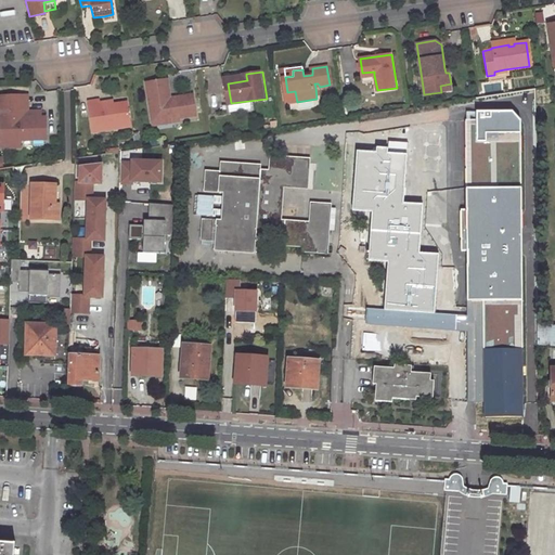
[(154,116),(179,113),(180,116),(198,114),(195,93),(177,97),(177,99),(173,99),(169,78),(149,81),(154,116)]
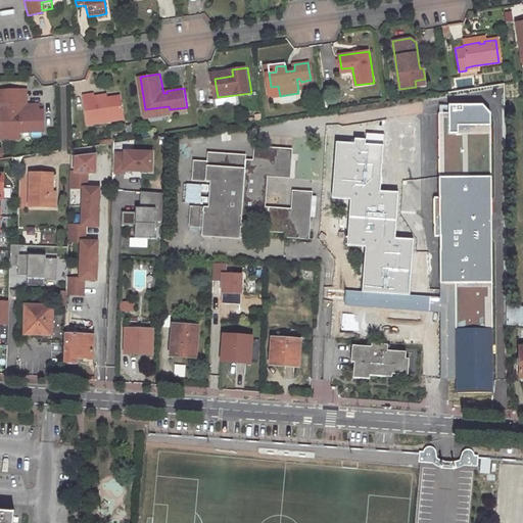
[(278,86),(271,87),(272,97),(280,96),(278,86)]
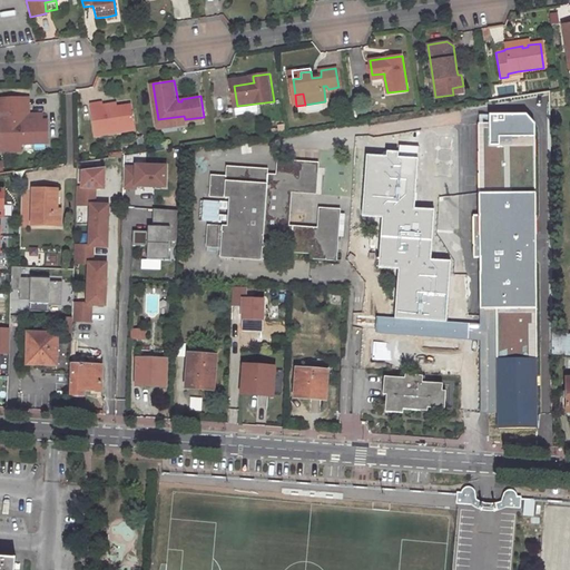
[(0,114),(2,115),(2,148),(21,149),(21,141),(21,136),(48,136),(48,123),(42,123),(42,118),(42,112),(30,112),(30,116),(23,115),(23,96),(0,96),(0,114)]
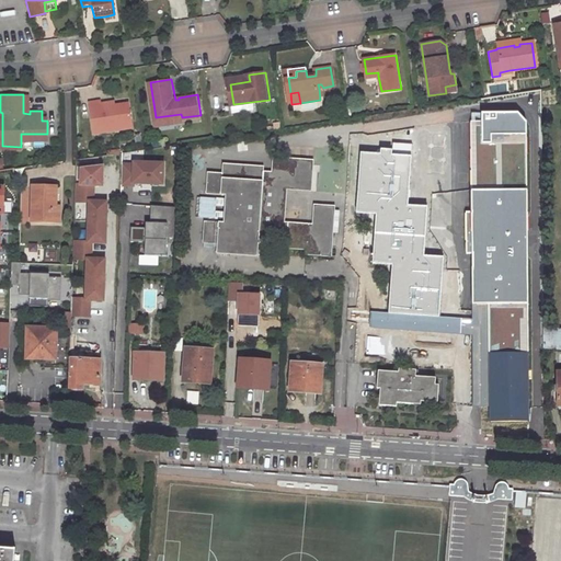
[(94,130),(133,125),(129,106),(111,109),(110,101),(101,102),(101,100),(90,101),(94,130)]
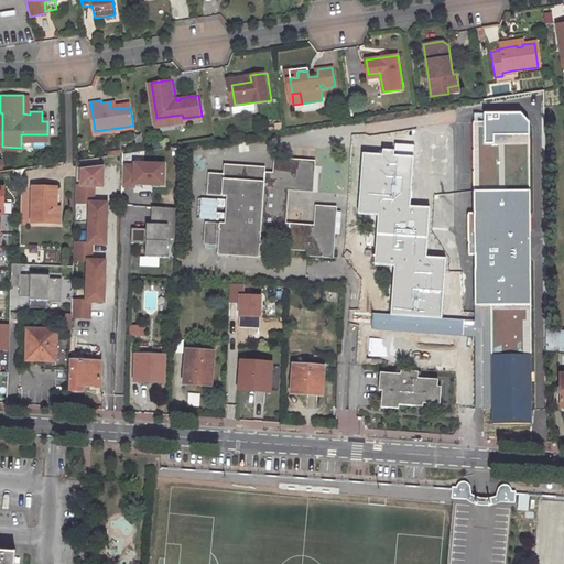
[(116,100),(110,101),(111,109),(130,107),(130,101),(117,104),(116,100)]
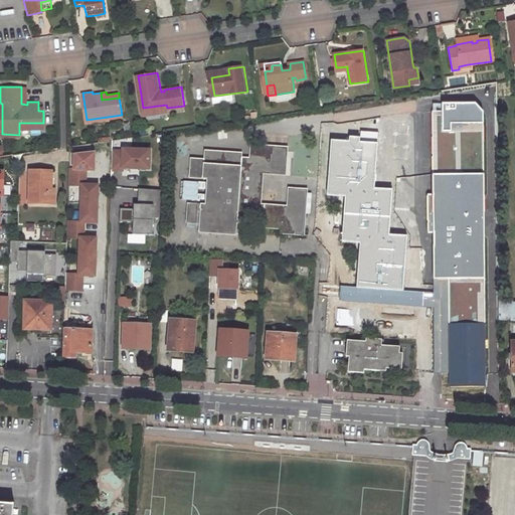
[(447,322),(484,322),(483,114),(475,104),(430,105),(431,291),(420,291),(420,307),(434,306),(434,371),(448,371),(447,322)]
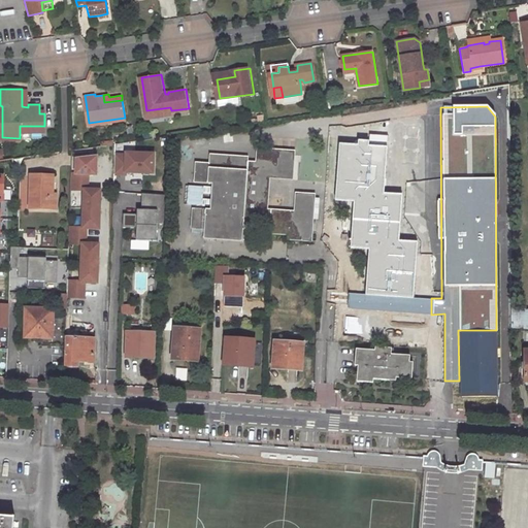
[(358,143),(340,141),(335,199),(354,200),(351,246),(368,248),(365,295),(384,296),(384,301),(394,301),(394,298),(414,299),(418,241),(399,240),(401,207),(402,194),(385,193),(388,145),(368,144),(368,140),(358,139),(358,143)]
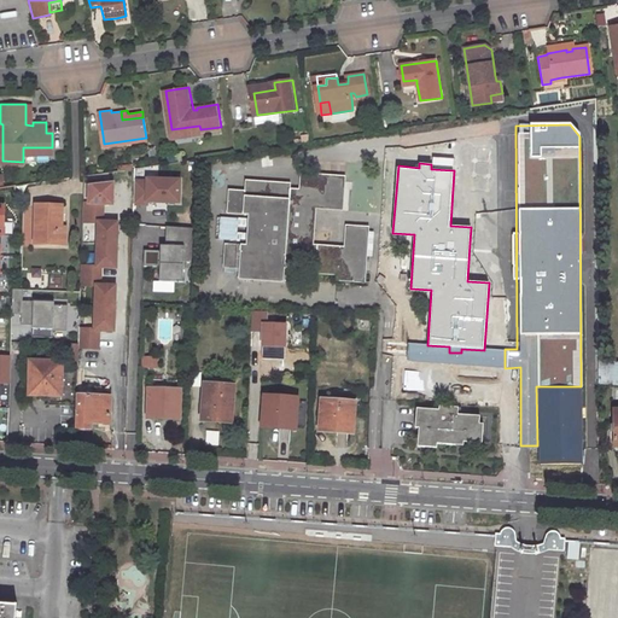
[(342,207),(342,173),(298,172),(298,187),(289,186),(289,180),(244,179),(244,188),(228,188),(227,213),(248,214),(246,244),(225,243),(223,267),(238,268),(238,279),(283,280),(285,260),(304,261),(303,266),(315,266),(314,273),(336,273),(336,280),(363,281),(366,232),(366,226),(345,225),(345,244),(312,242),(314,205),(342,207)]
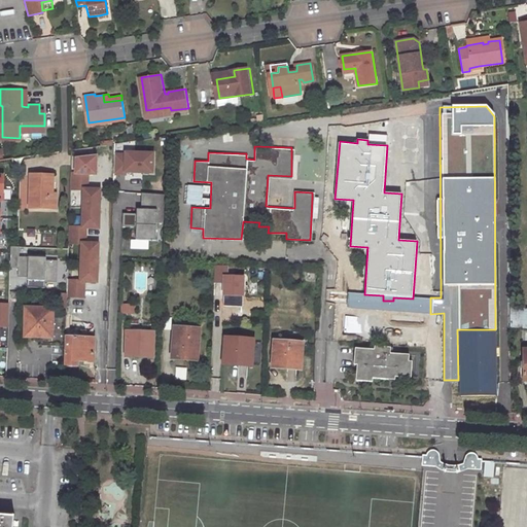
[(153,173),(154,152),(126,152),(125,153),(115,153),(114,176),(126,176),(126,173),(153,173)]
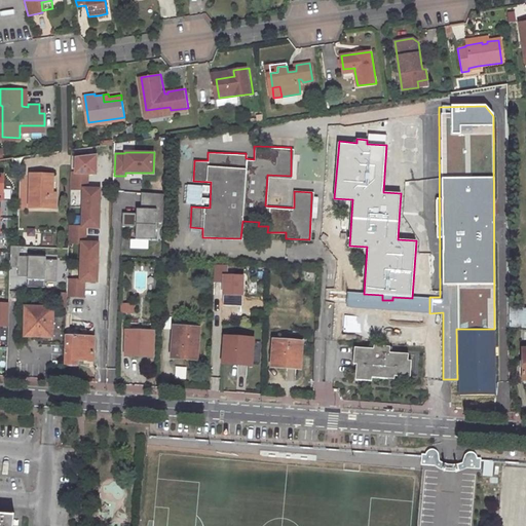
[(75,174),(87,175),(96,175),(97,156),(76,159),(75,174)]
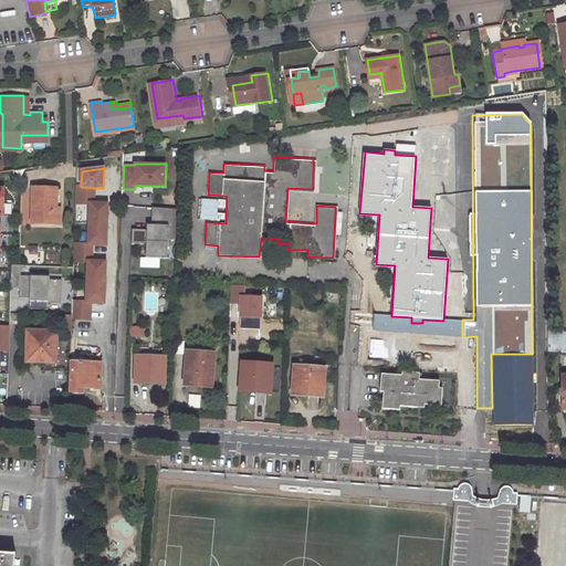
[(81,187),(76,187),(76,205),(90,205),(88,245),(74,244),(74,262),(87,262),(86,303),(72,302),(72,316),(72,320),(90,320),(90,303),(102,303),(102,293),(104,293),(105,272),(103,272),(103,263),(91,262),(92,245),(106,245),(106,236),(104,236),(105,216),(106,216),(107,205),(93,205),(94,188),(81,187)]
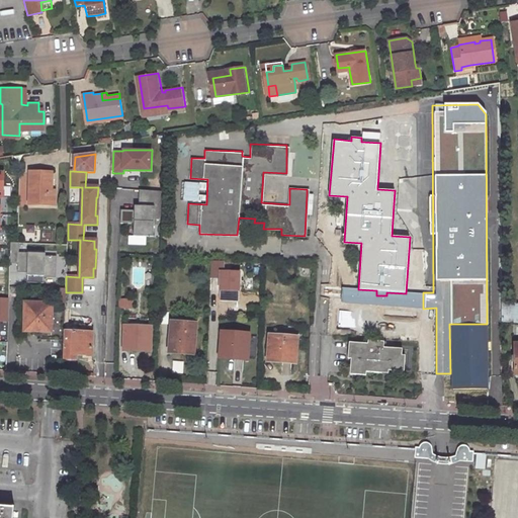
[(29,172),(29,206),(49,206),(49,190),(52,190),(53,173),(29,172)]
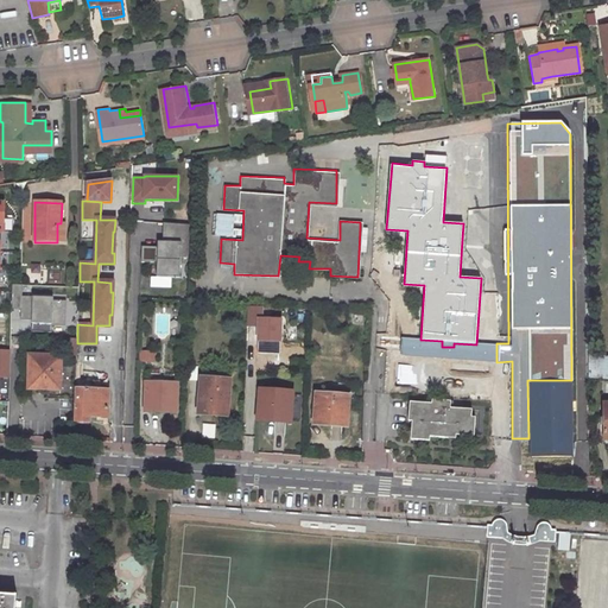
[(189,258),(190,226),(164,223),(163,242),(158,242),(157,247),(141,247),(141,261),(158,263),(158,277),(181,278),(181,258),(189,258)]
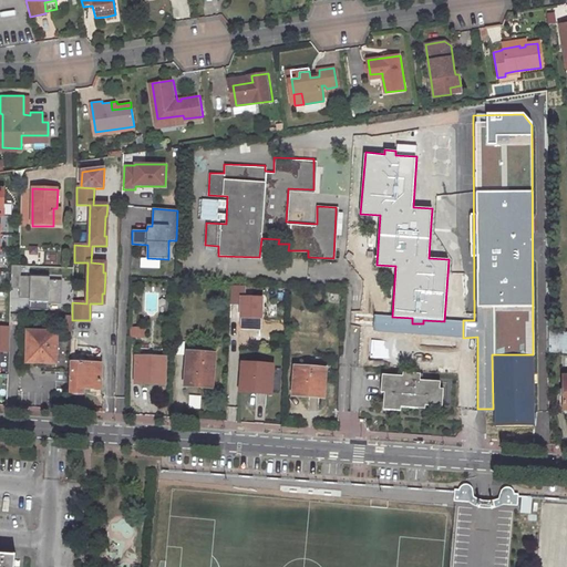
[(429,258),(449,259),(451,224),(431,223),(429,258)]
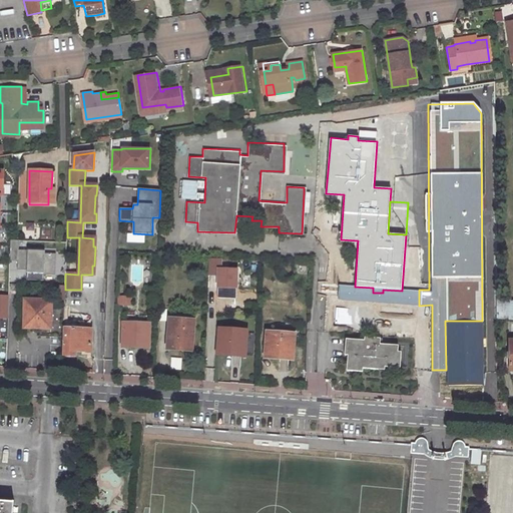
[(18,270),(26,270),(27,250),(18,250),(19,240),(10,240),(9,261),(18,261),(18,270)]
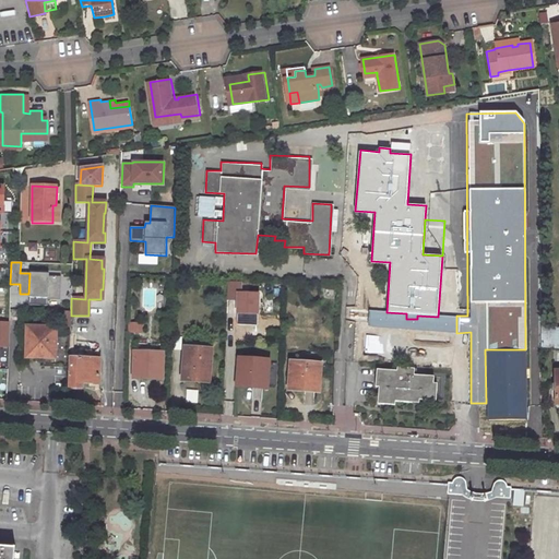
[(48,299),(49,276),(49,274),(30,273),(28,294),(28,298),(48,299)]
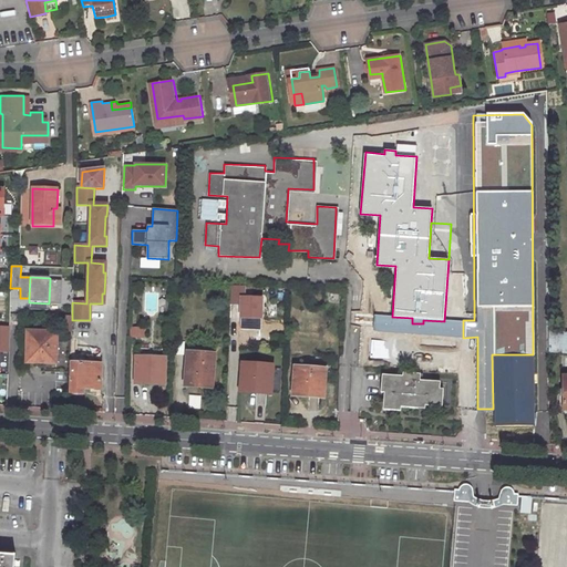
[(61,280),(50,280),(49,303),(61,303),(61,280)]
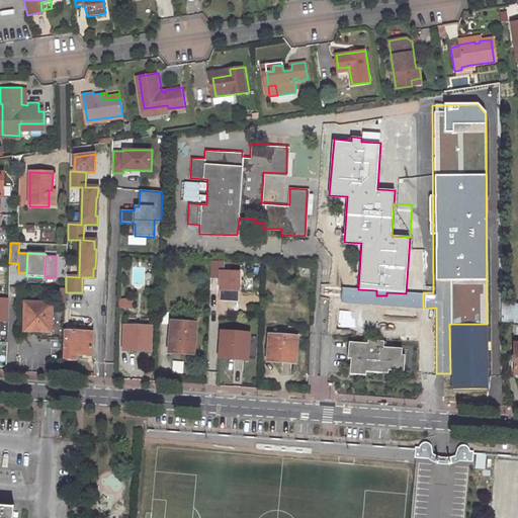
[(241,272),(221,271),(220,291),(240,292),(241,272)]
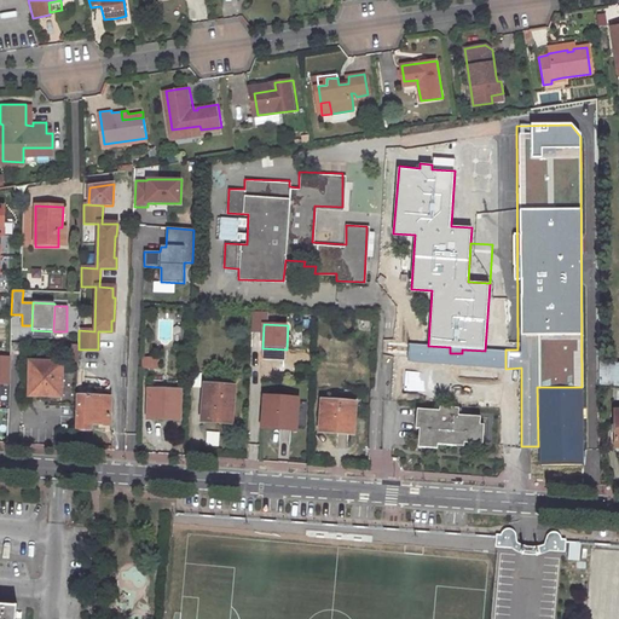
[(79,346),(68,346),(68,363),(79,363),(79,350),(79,346)]
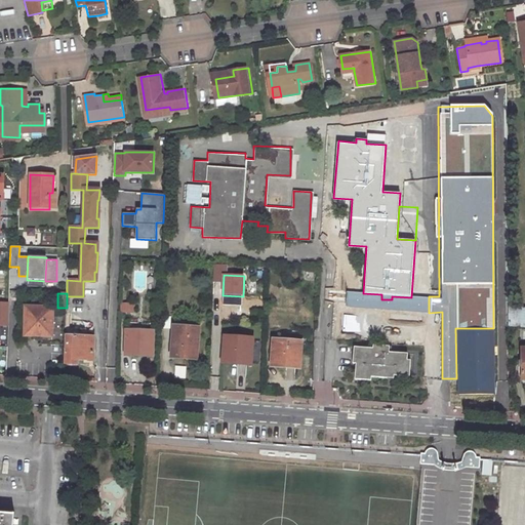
[(9,303),(0,301),(0,325),(8,326),(9,303)]
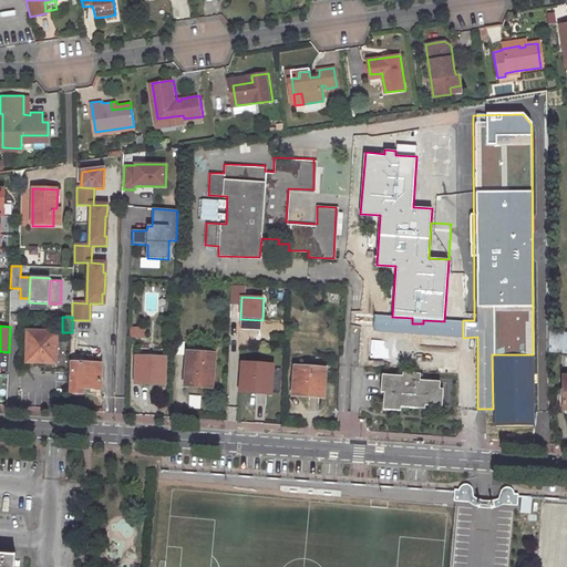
[(566,331),(548,331),(549,351),(566,352),(566,331)]
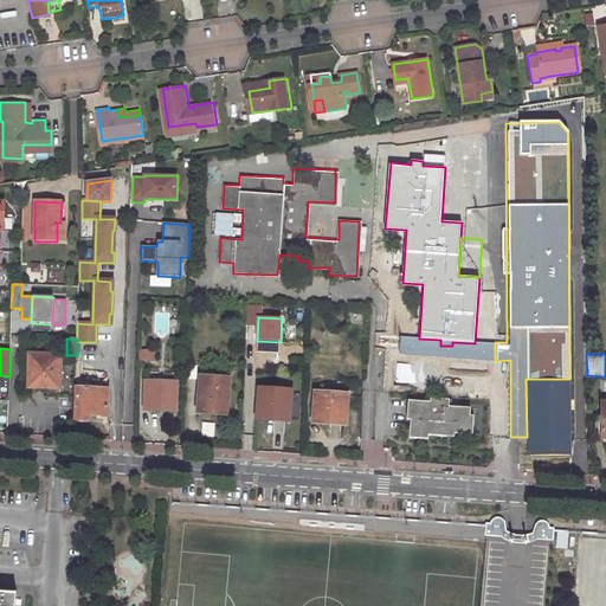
[(60,356),(28,355),(28,369),(32,369),(32,386),(45,386),(45,388),(49,389),(59,389),(60,365),(60,356)]
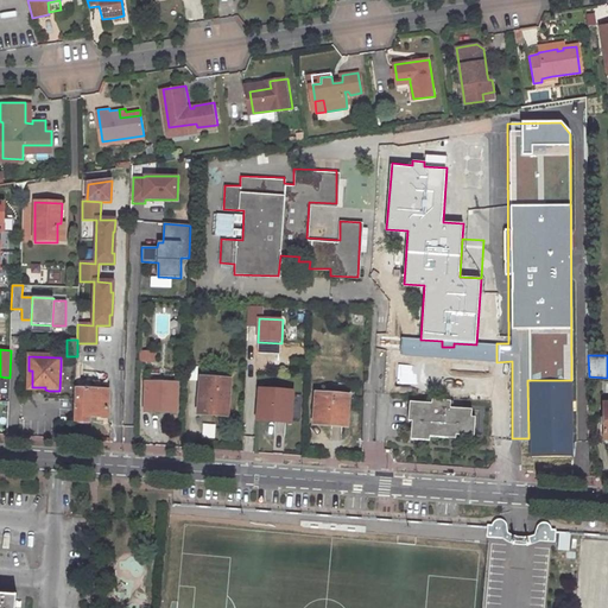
[(75,367),(61,366),(59,391),(49,391),(49,398),(73,399),(75,367)]
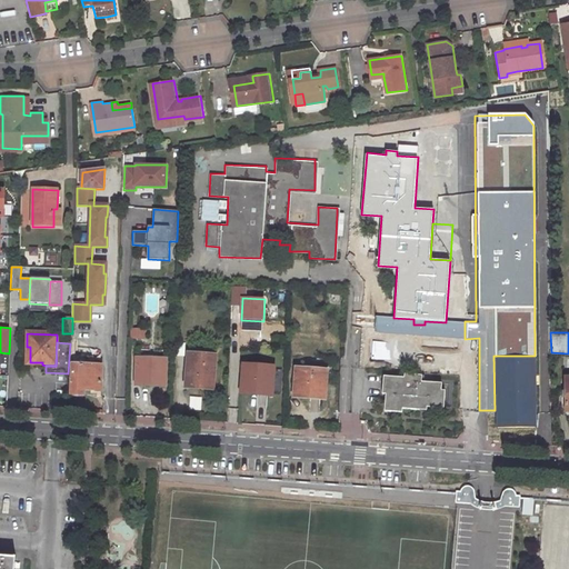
[(30,347),(27,347),(26,365),(42,365),(42,362),(30,362),(30,347)]
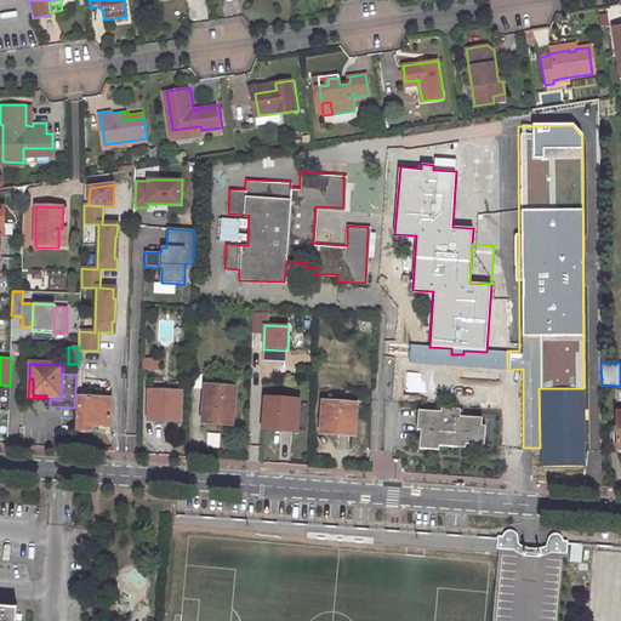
[(103,388),(79,387),(78,397),(80,397),(79,429),(92,429),(92,427),(112,427),(113,398),(106,398),(106,393),(103,388)]
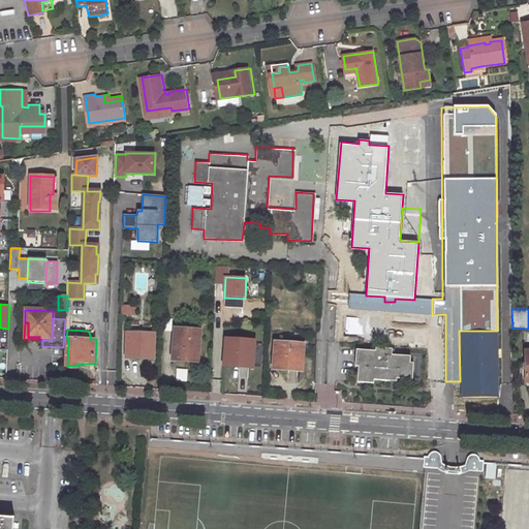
[(198,331),(175,330),(174,360),(197,361),(198,331)]
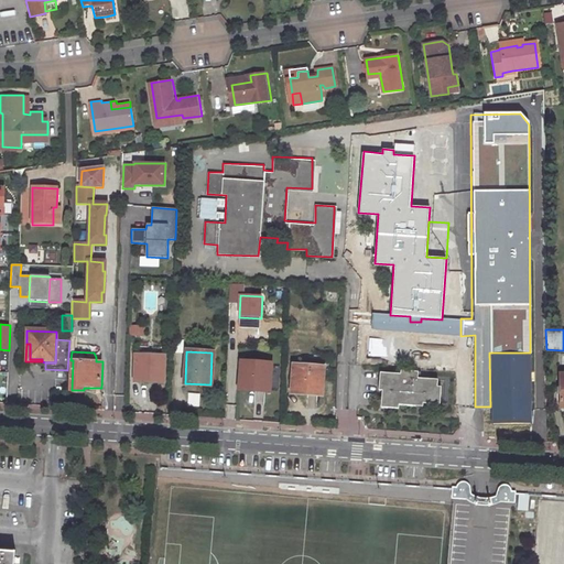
[(531,421),(530,353),(489,353),(490,407),(491,422),(531,421)]
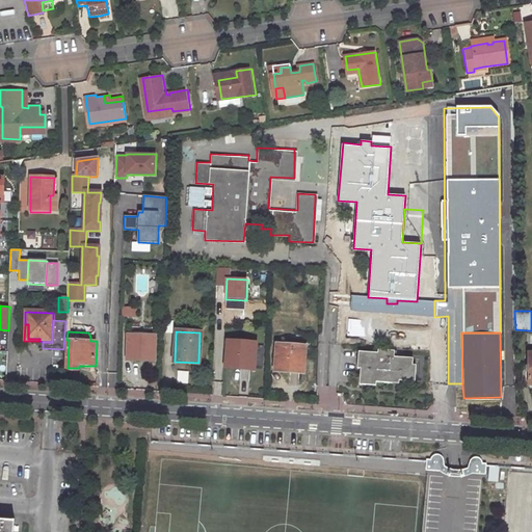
[(155,337),(129,336),(128,361),(154,362),(155,337)]
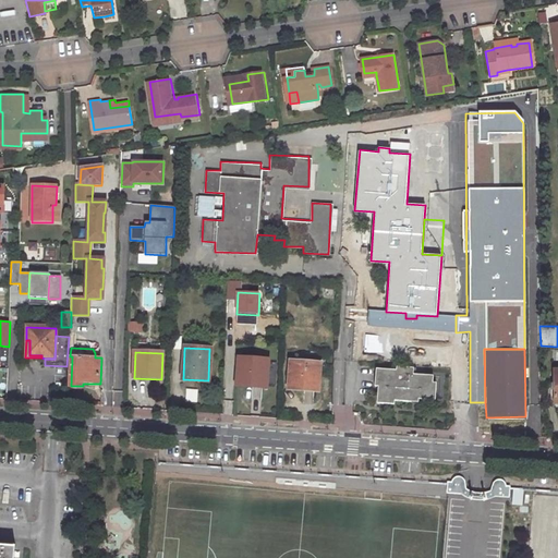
[(266,362),(241,360),(240,383),(265,385),(266,362)]
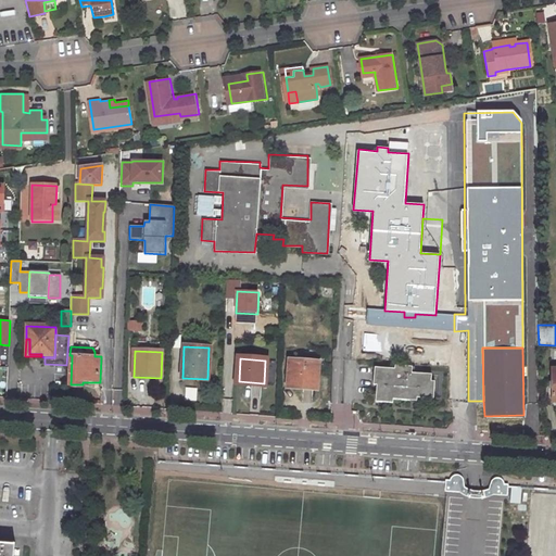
[(316,364),(292,362),(290,384),(315,387),(316,364)]
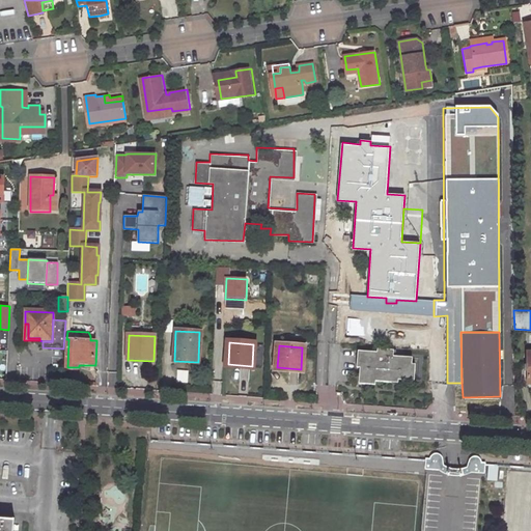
[(375,354),(357,353),(355,368),(359,369),(357,385),(373,385),(374,383),(397,385),(397,381),(414,382),(415,365),(411,365),(411,359),(391,358),(392,352),(376,351),(375,354)]
